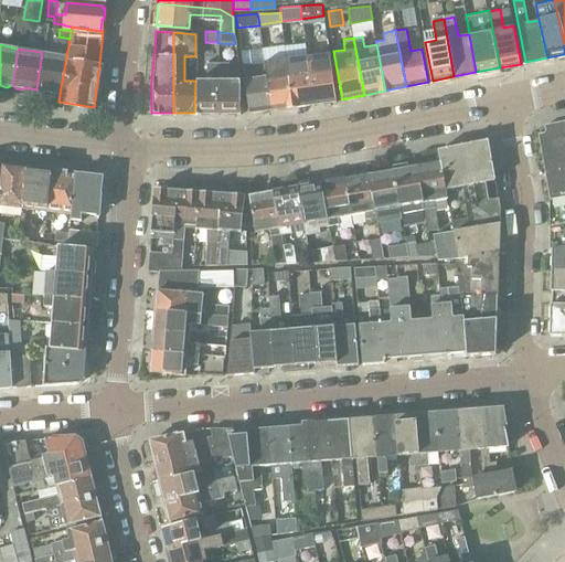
[(60,94),(66,56),(42,52),(36,89),(60,94)]
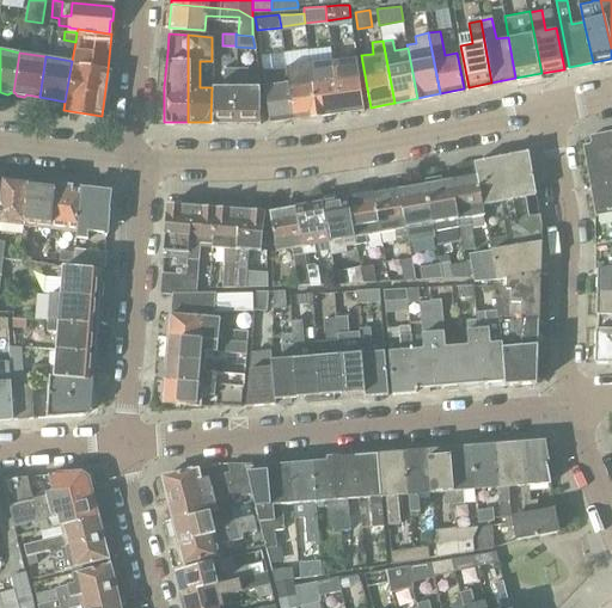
[(356,56),(332,60),(340,111),(363,109),(356,56)]
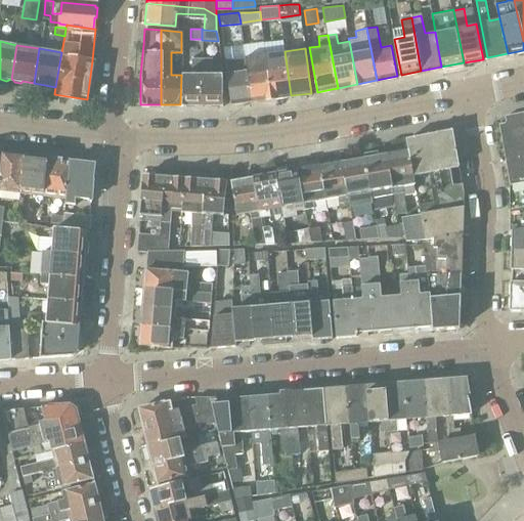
[(264,53),(270,98),(291,95),(285,51),(264,53)]
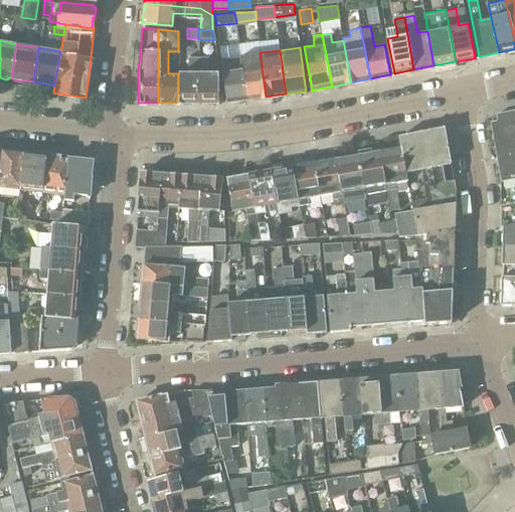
[(260,52),(240,54),(246,99),(266,97),(260,52)]
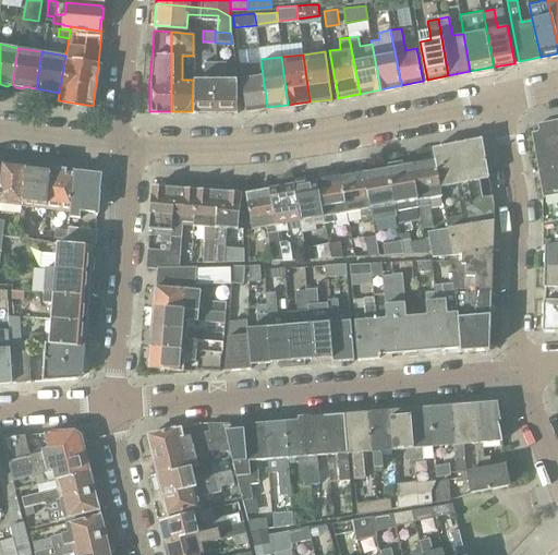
[(267,107),(261,59),(239,62),(245,110),(267,107)]
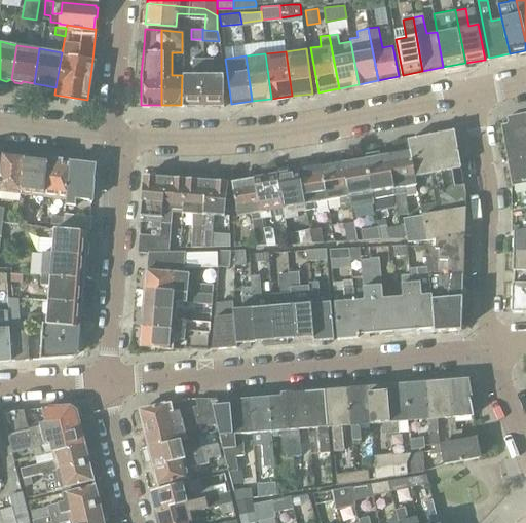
[(182,75),(181,105),(201,105),(202,57),(193,57),(193,75),(182,75)]
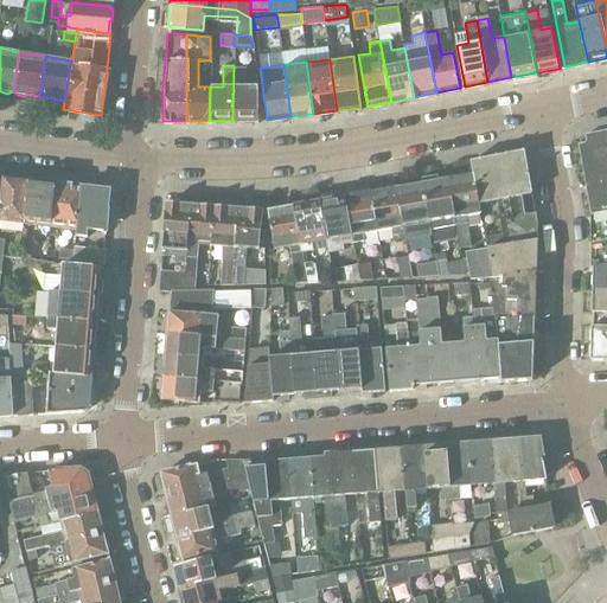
[(234,65),(232,121),(257,121),(257,87),(246,87),(246,65),(234,65)]
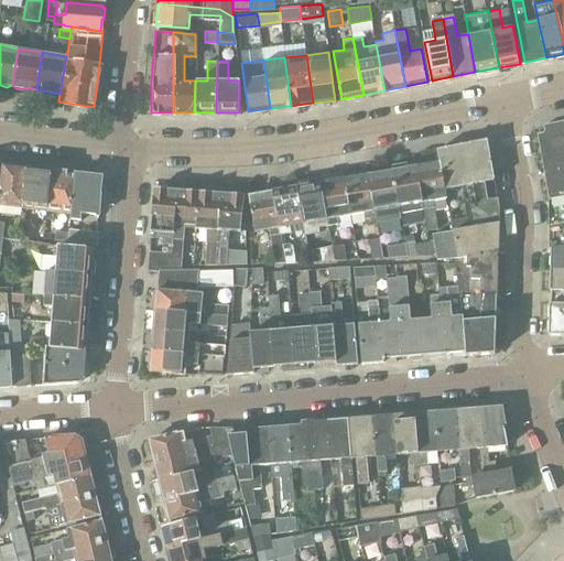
[(563,121),(538,127),(551,196),(563,193),(563,121)]
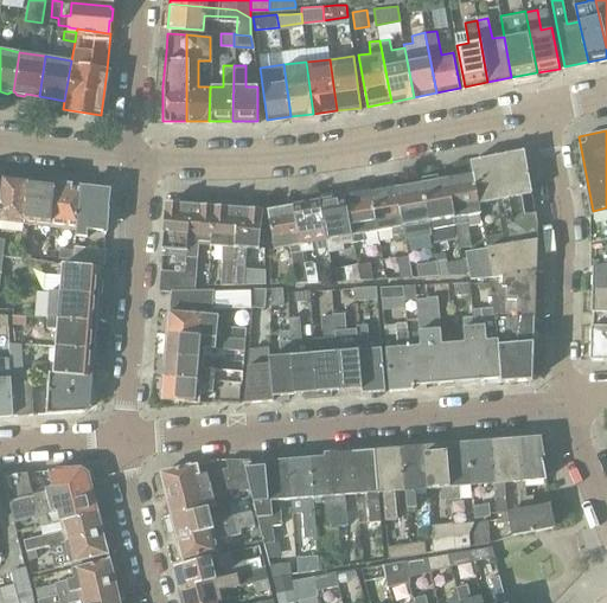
[(517,241),(537,238),(537,222),(536,211),(524,213),(521,193),(531,191),(524,148),(502,152),(517,241)]
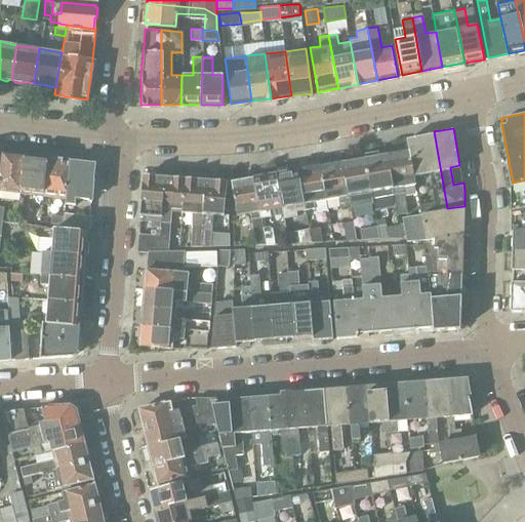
[(434,131),(408,136),(409,146),(414,173),(430,170),(437,210),(447,208),(434,131)]
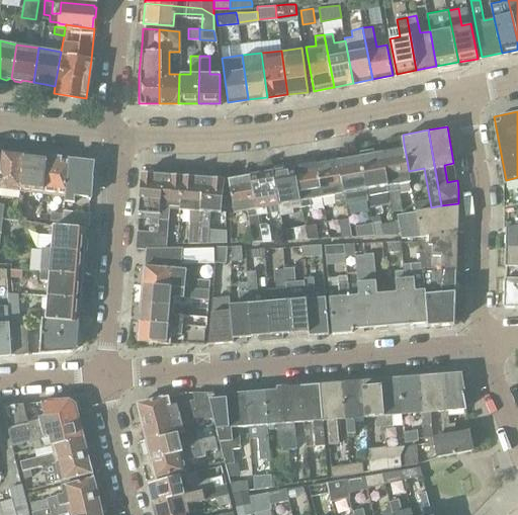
[(410,179),(409,171),(404,144),(392,146),(393,149),(382,151),(390,188),(393,208),(403,206),(399,181),(410,179)]
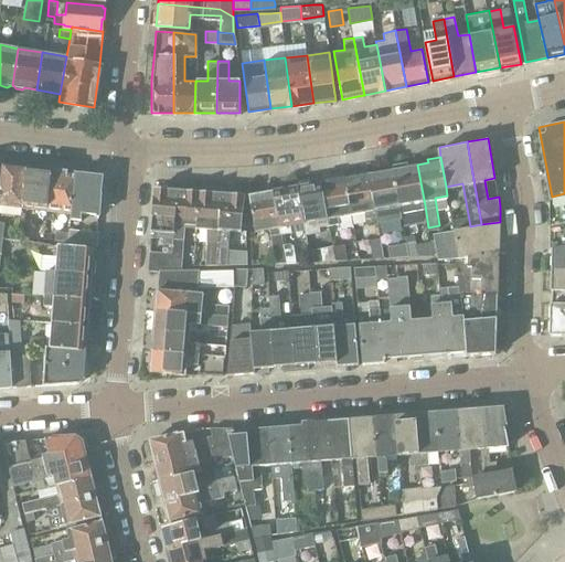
[(425,205),(417,165),(407,166),(407,162),(396,165),(396,168),(394,168),(401,204),(402,210),(425,205)]
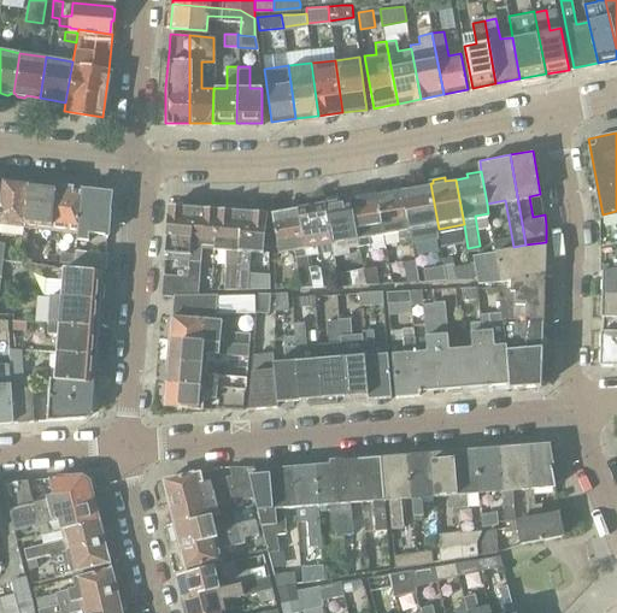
[(0,220),(24,224),(29,184),(29,182),(1,180),(0,193),(0,220)]
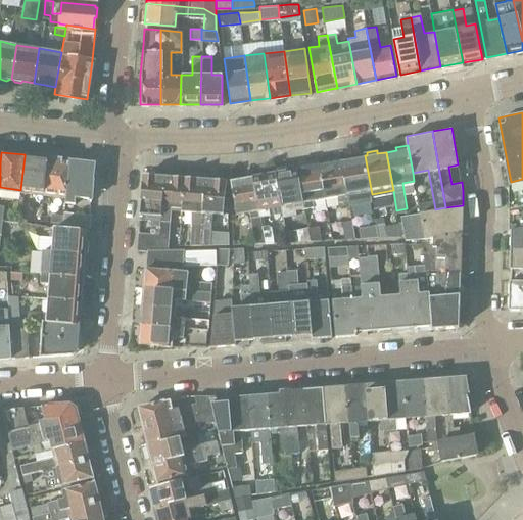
[(371,189),(365,155),(364,156),(361,153),(352,154),(352,157),(343,159),(349,198),(361,196),(360,190),(371,189)]
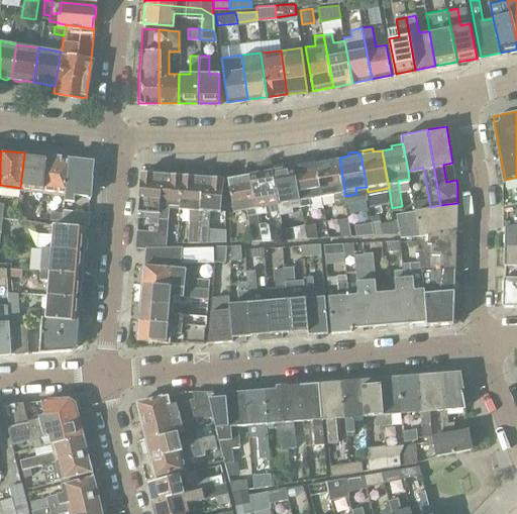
[(20,190),(42,193),(46,156),(31,153),(31,155),(24,155),(20,188),(20,190)]
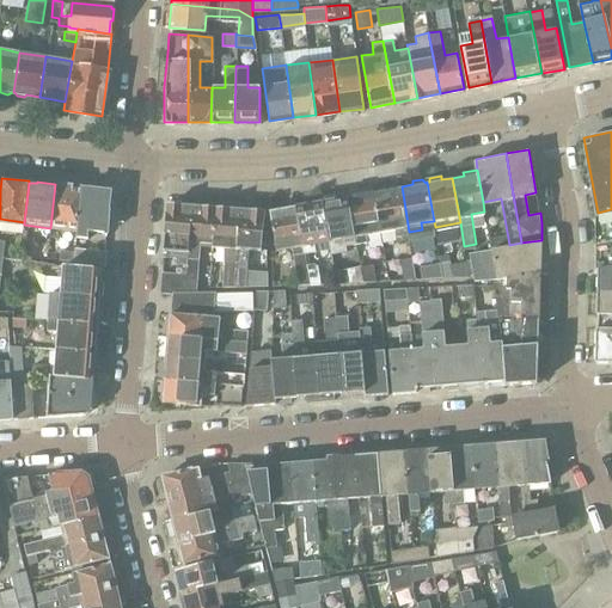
[(50,228),(77,231),(81,189),(72,188),(72,185),(55,184),(50,228)]
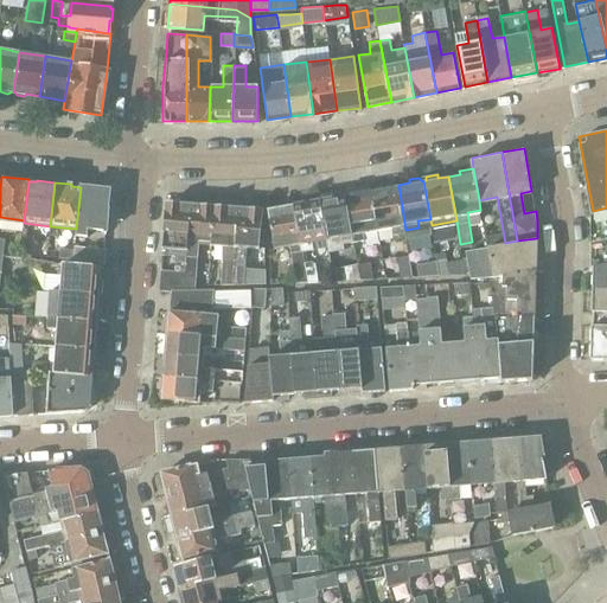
[(393,232),(406,230),(398,185),(387,186),(383,184),(376,185),(374,188),(372,190),(378,229),(393,225),(393,232)]
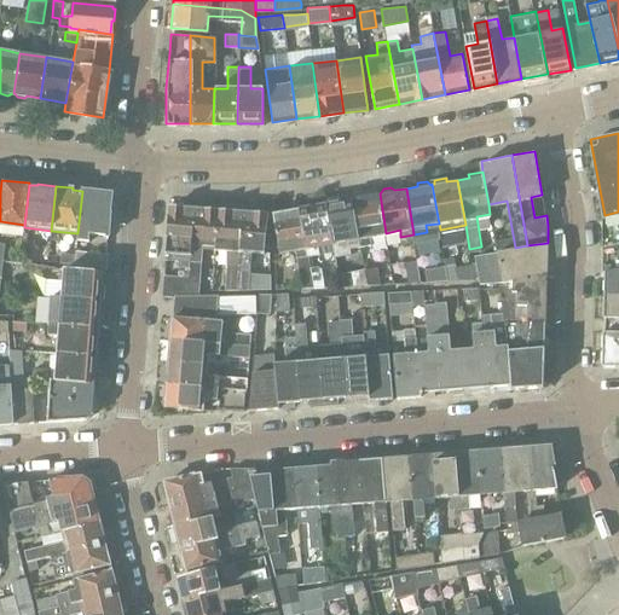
[(82,189),(82,191),(77,233),(76,239),(91,241),(91,233),(108,235),(109,213),(109,212),(111,192),(82,189)]
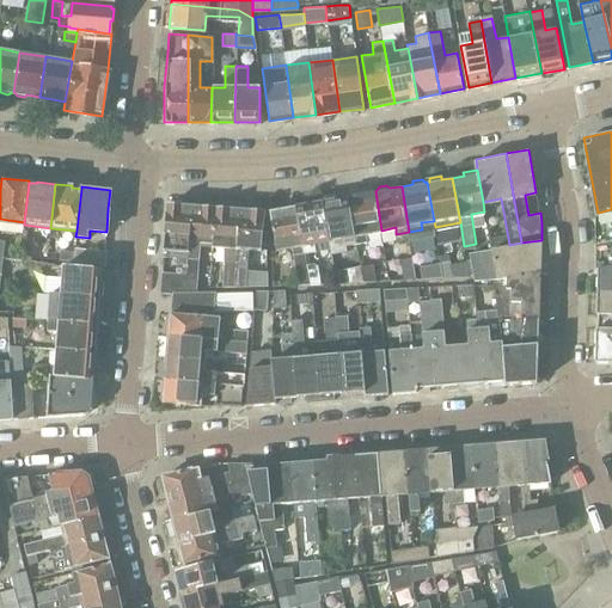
[(360,194),(349,195),(356,241),(371,239),(369,232),(381,231),(375,191),(372,191),(372,188),(359,190),(360,194)]
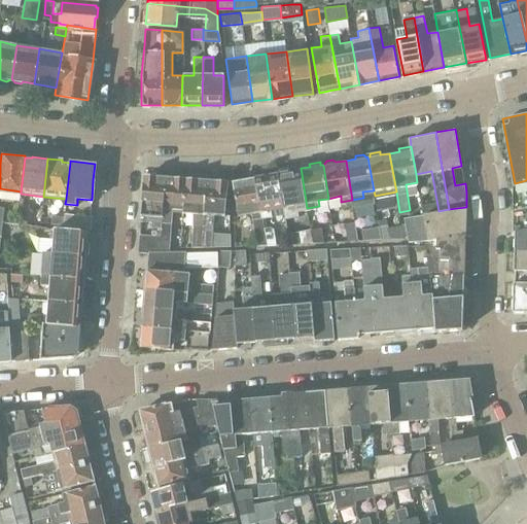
[(307,208),(301,168),(290,170),(288,167),(282,169),(280,172),(278,172),(284,206),(295,204),(296,210),(307,208)]
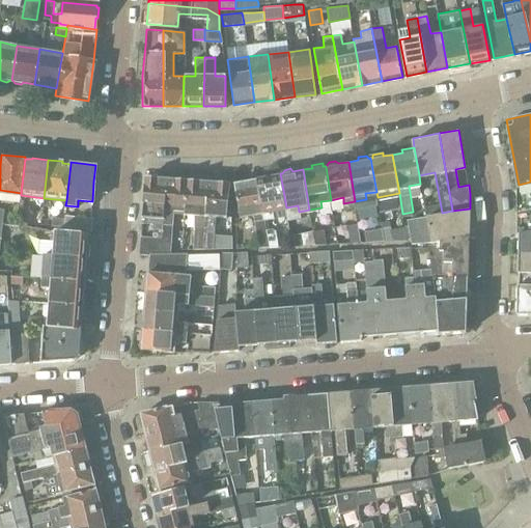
[(276,210),(286,207),(280,173),(257,177),(264,217),(277,215),(276,210)]
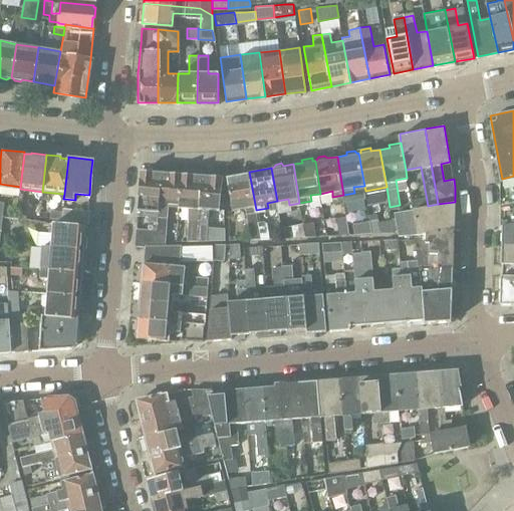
[(156,245),(161,173),(154,172),(154,170),(141,169),(141,171),(139,171),(137,203),(136,215),(147,216),(146,228),(136,227),(135,245),(145,245),(156,245)]
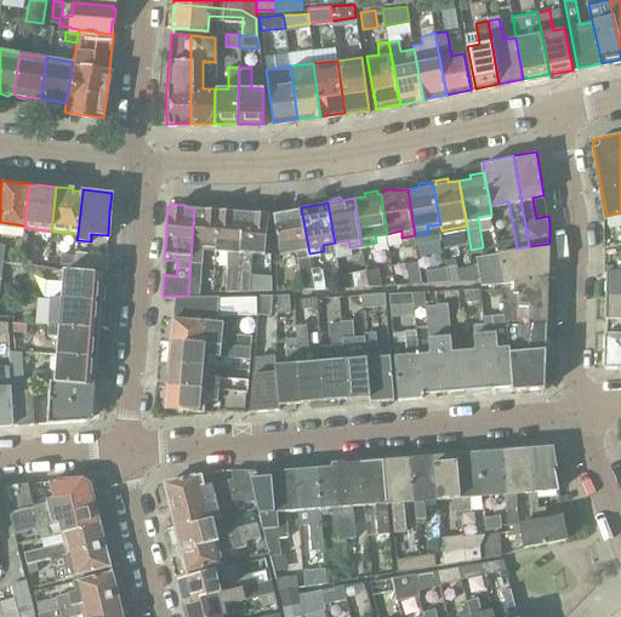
[(216,249),(218,210),(216,210),(215,206),(208,206),(205,209),(194,209),(188,296),(199,296),(203,247),(216,249)]
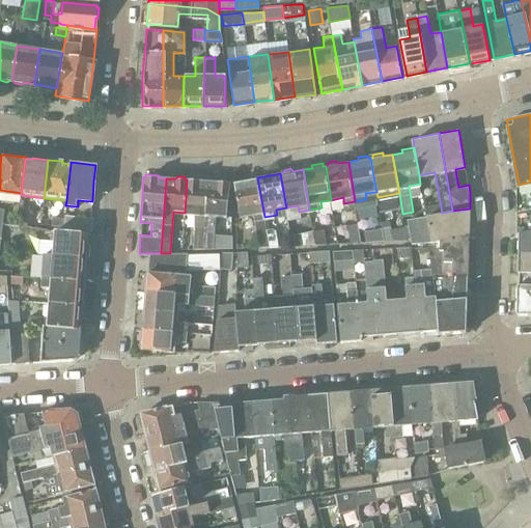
[(187,179),(185,213),(195,214),(193,246),(203,247),(208,182),(197,181),(197,177),(188,177),(188,179),(187,179)]
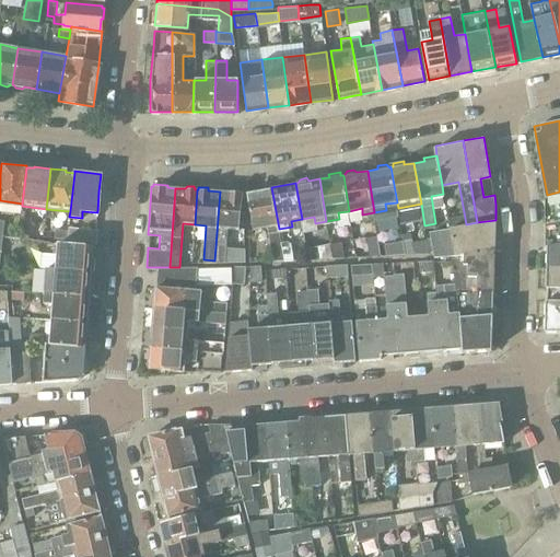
[(281,241),(279,229),(271,187),(245,193),(249,229),(261,225),(264,225),(265,232),(268,231),(272,259),(283,259),(281,241)]
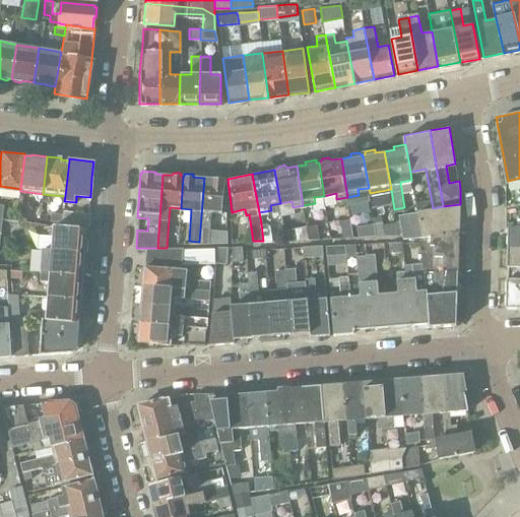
[(204,178),(199,242),(209,243),(211,211),(221,211),(224,179),(204,178)]
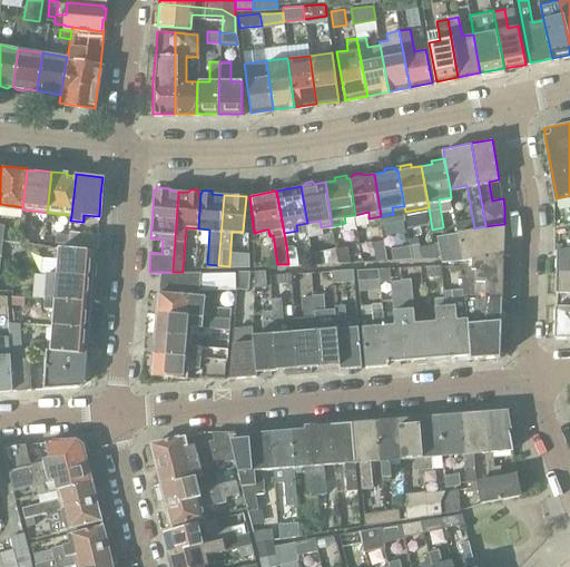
[(557,250),(569,246),(569,195),(557,198),(557,226),(557,250)]
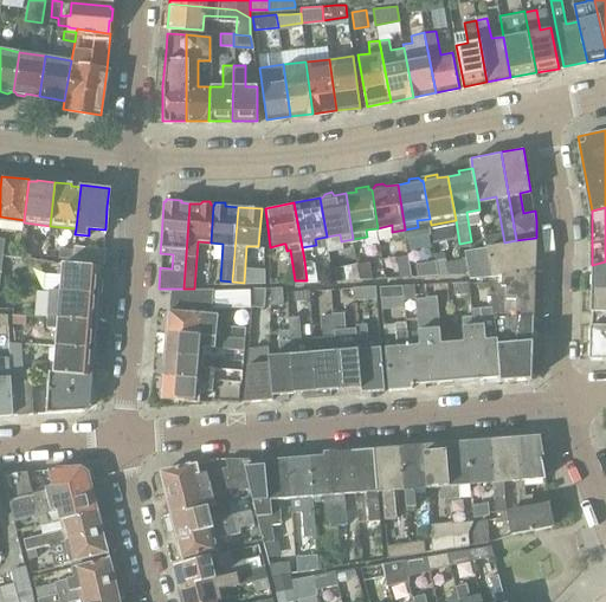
[(30,257),(32,237),(23,235),(20,256),(30,257)]
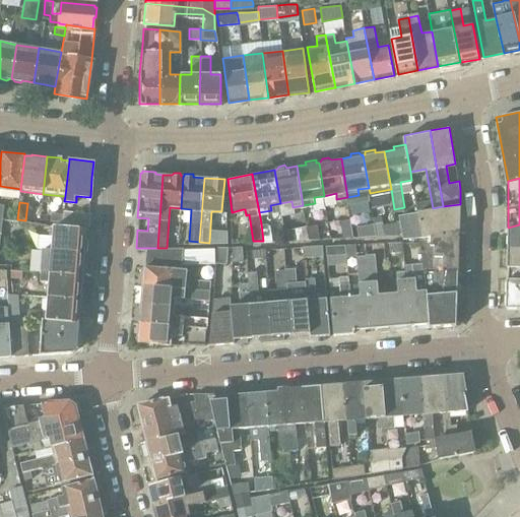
[(398,214),(402,235),(402,237),(427,235),(431,234),(459,227),(459,224),(460,204),(443,206),(433,208),(398,214)]
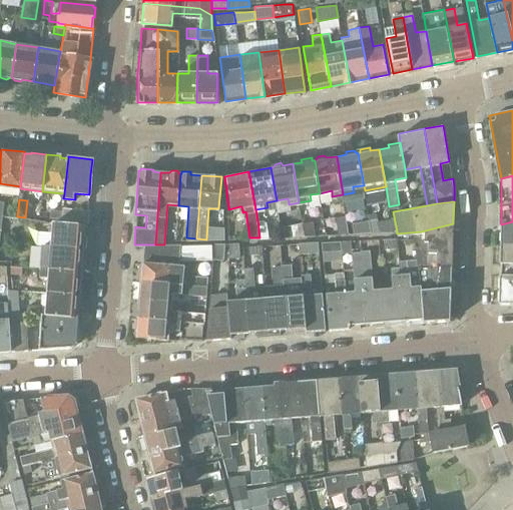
[(50,207),(49,216),(61,217),(62,208),(50,207)]
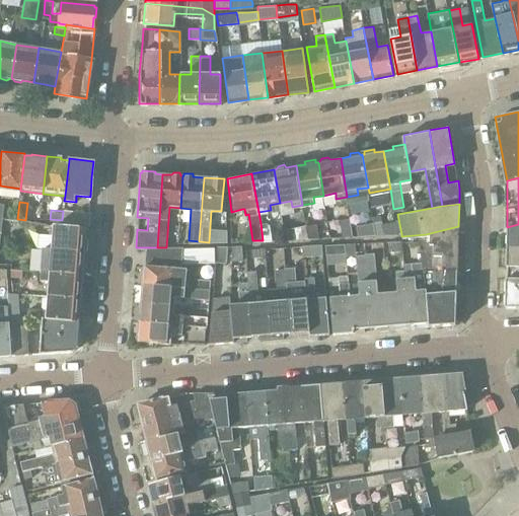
[(63,211),(62,220),(88,223),(89,212),(63,210),(63,211)]
